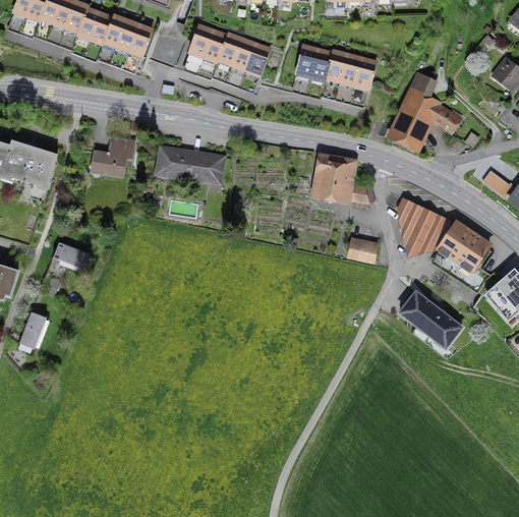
[(24,13),(30,0),(15,0),(12,9),(24,13)]
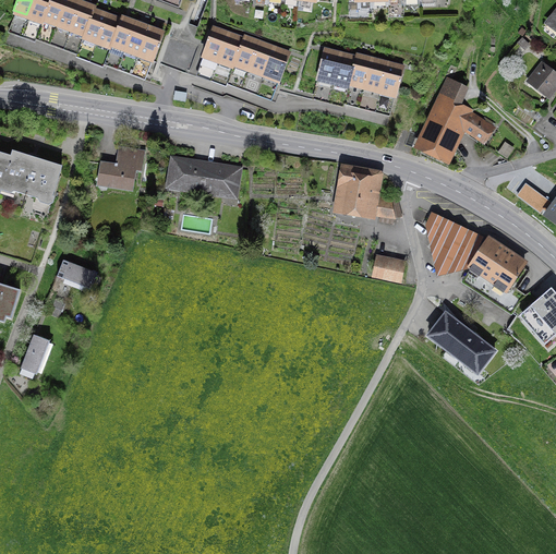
[(32,0),(26,14),(40,20),(41,16),(48,0),(32,0)]
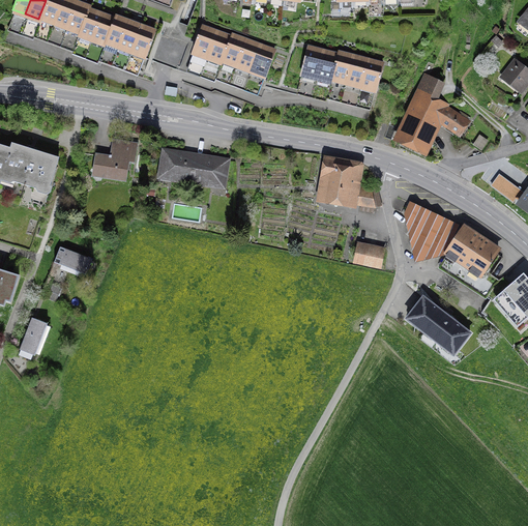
[(52,21),(59,0),(46,0),(39,16),(52,21)]
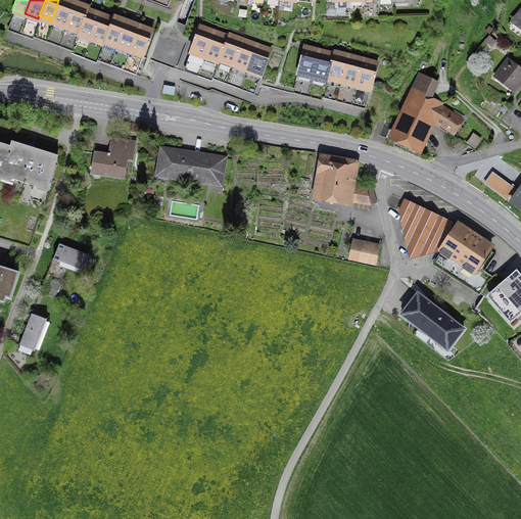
[(64,25),(74,0),(58,0),(51,20),(64,25)]
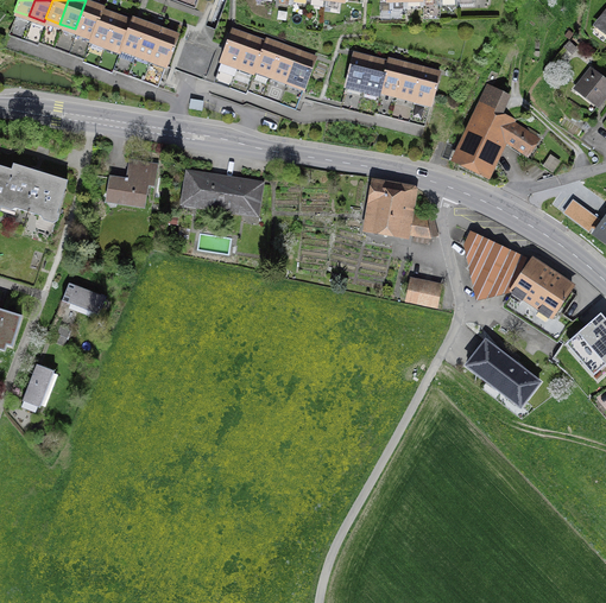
[(86,0),(75,29),(90,35),(100,7),(101,4),(89,0),(86,0)]
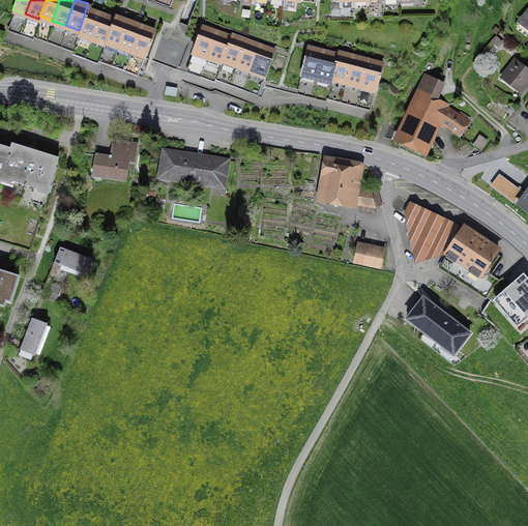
[(90,37),(99,11),(87,6),(79,30),(78,33),(90,37)]
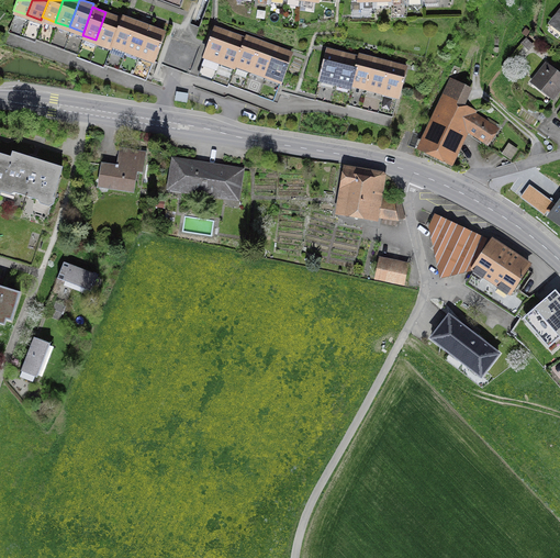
[(20,33),(26,14),(13,10),(7,29),(20,33)]
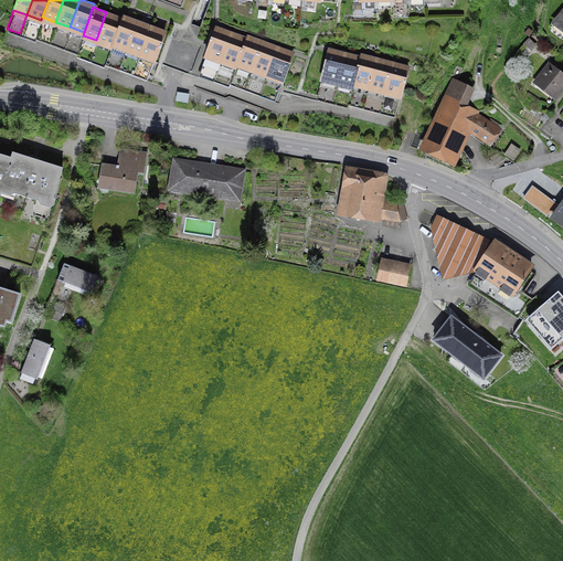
[(106,12),(96,40),(110,45),(112,42),(121,17),(106,12)]
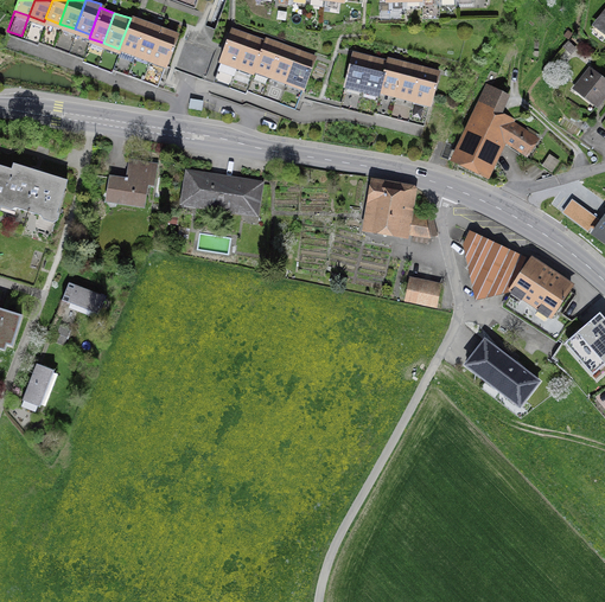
[(40,31),(44,21),(29,15),(21,36),(37,42),(40,31)]
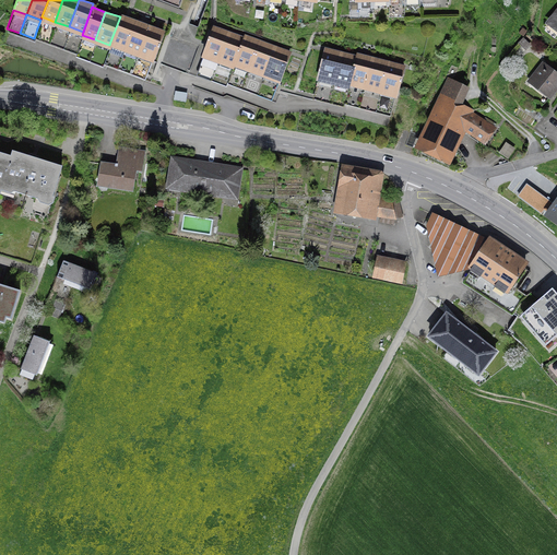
[(123,46),(133,19),(121,14),(120,16),(110,42),(123,46)]
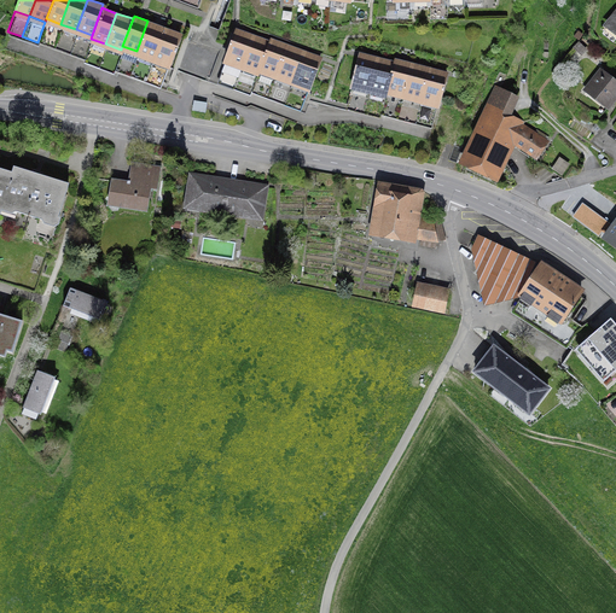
[(54,38),(60,24),(46,18),(45,22),(41,31),(54,38)]
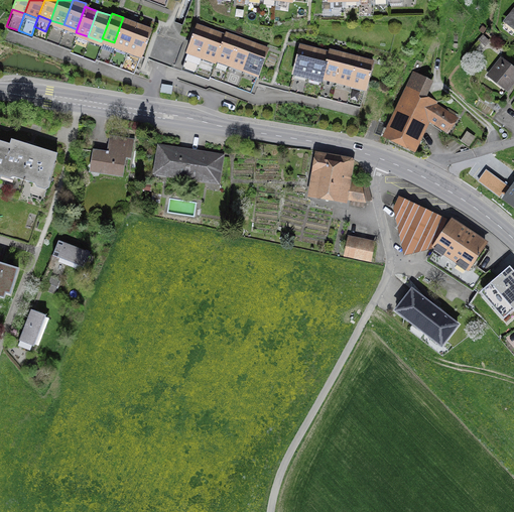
[(123,17),(114,42),(126,47),(135,21),(123,17)]
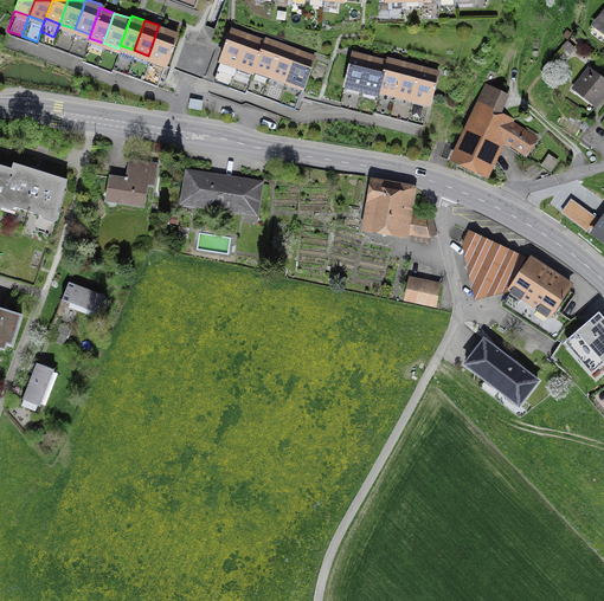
[(159,25),(148,56),(164,62),(174,31),(159,25)]
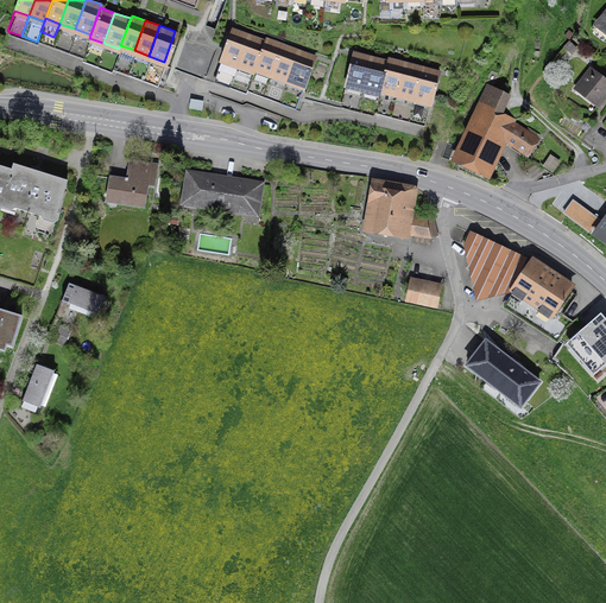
[(235,63),(247,33),(231,27),(219,57),(235,63)]
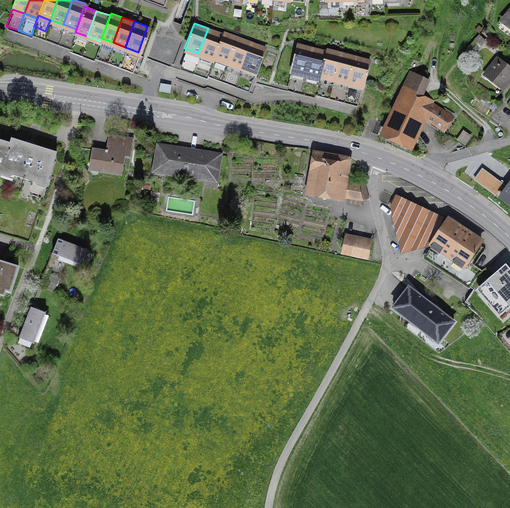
[(208,28),(198,53),(212,58),(212,56),(221,33),(208,28)]
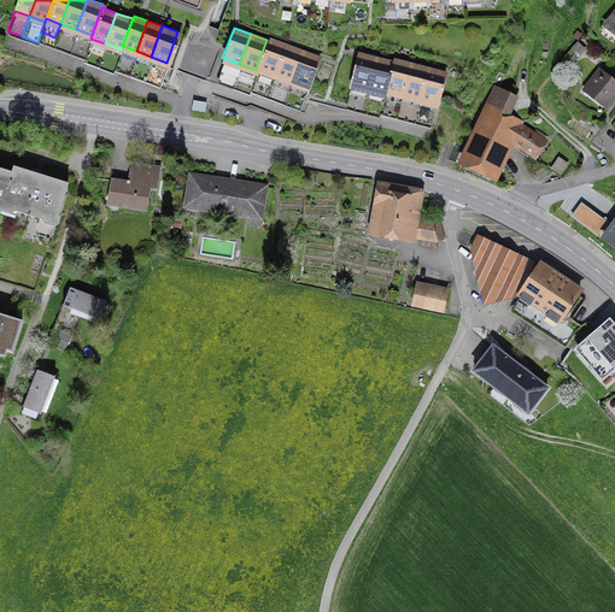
[(256,68),(273,74),(285,42),(268,36),(267,40),(256,68)]
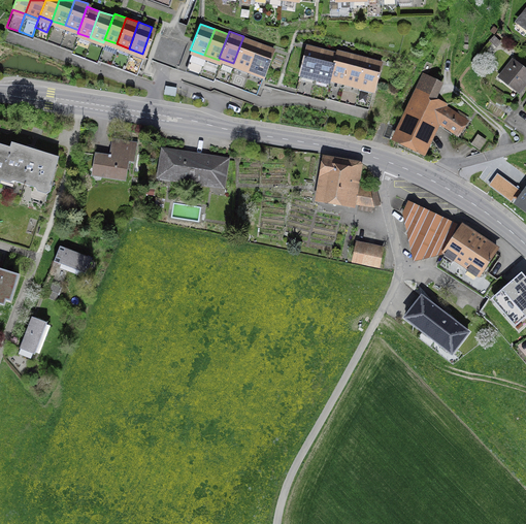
[(185,41),(160,32),(153,53),(177,61),(185,41)]
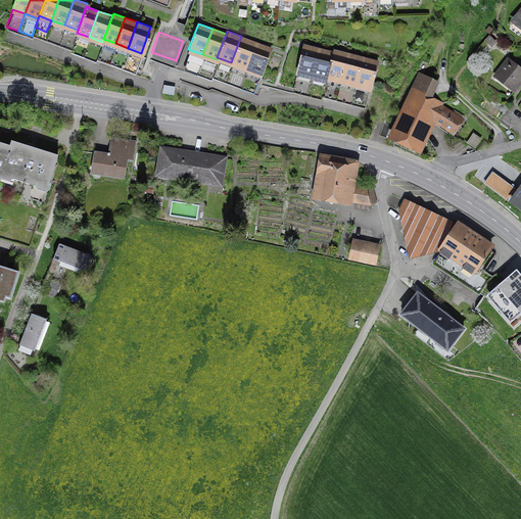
[(254,41),(241,36),(231,62),(245,67),(254,41)]
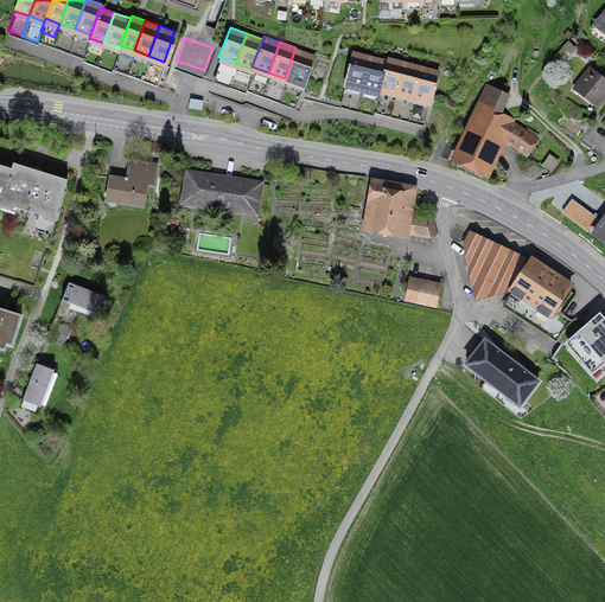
[(312,55),(295,47),(285,78),(301,84),(312,55)]
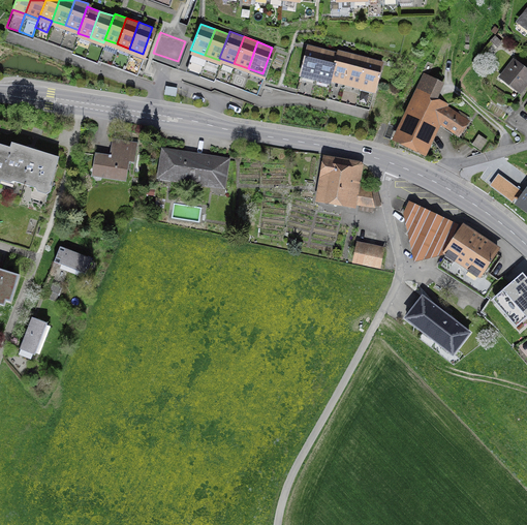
[(313,74),(320,48),(307,44),(300,71),(313,74)]
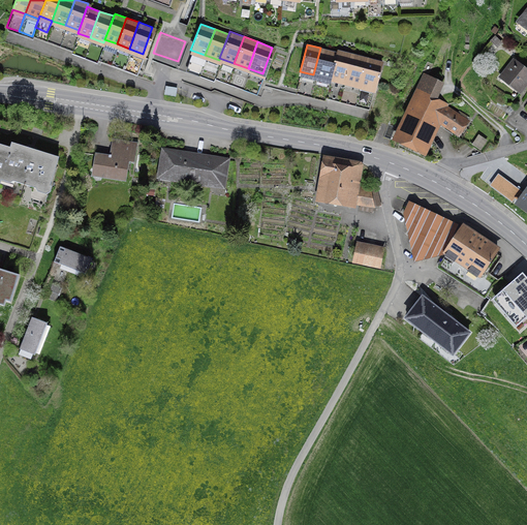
[(320,48),(313,74),(328,79),(329,75),(336,52),(320,48)]
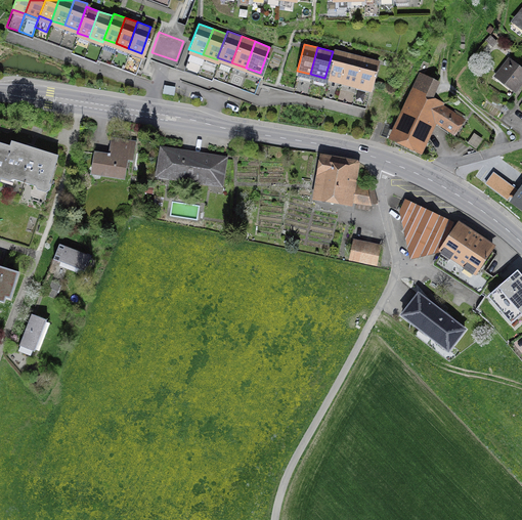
[(203,54),(188,49),(184,62),(198,68),(203,54)]
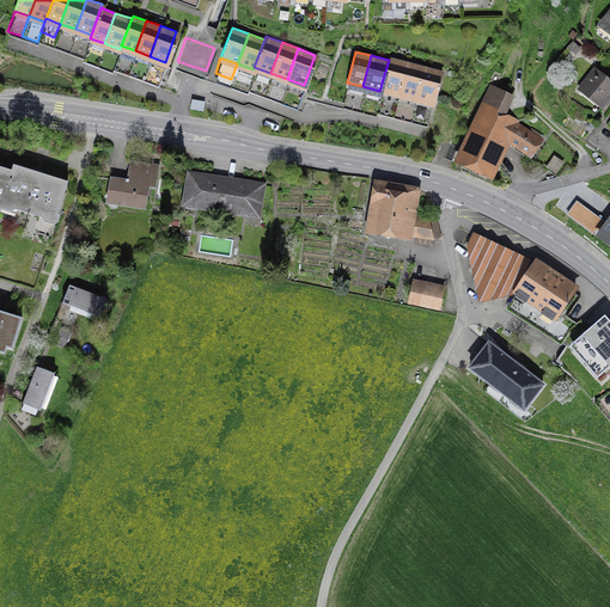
[(397,92),(406,61),(389,57),(389,60),(380,87),(397,92)]
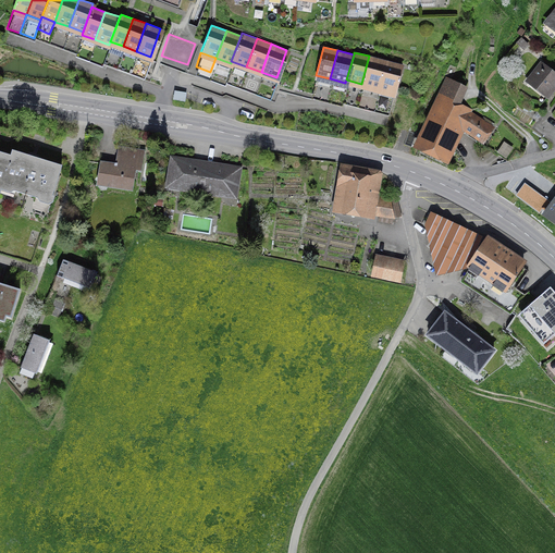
[(131,72),(145,75),(148,59),(135,56),(131,72)]
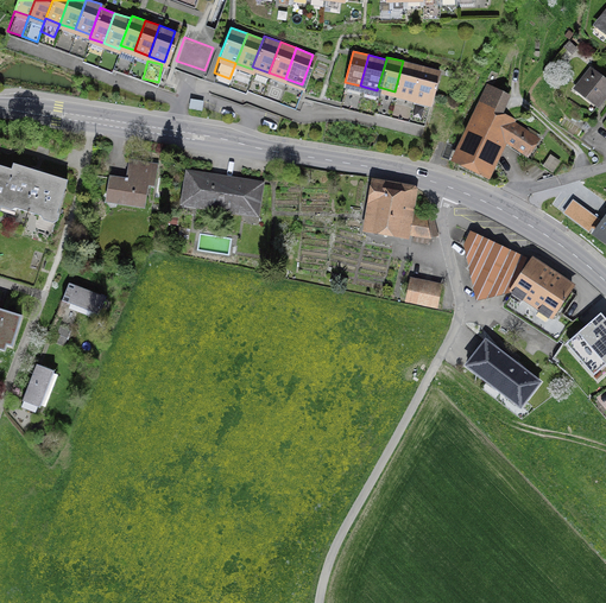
[(403,61),(395,91),(411,96),(420,65),(403,61)]
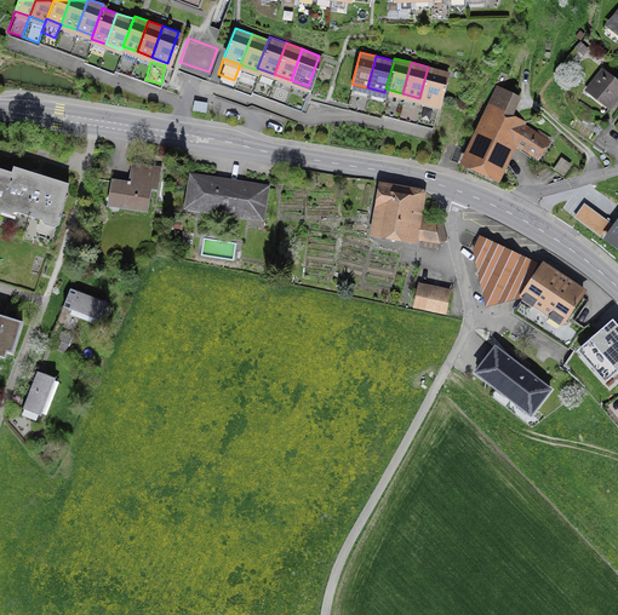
[(257,70),(240,64),(234,80),(251,86),(252,82),(257,70)]
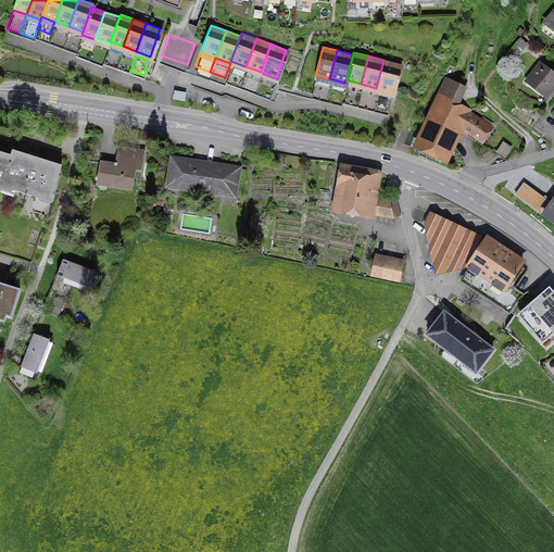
[(523,76),(545,93),(553,80),(553,71),(537,59),(523,76)]
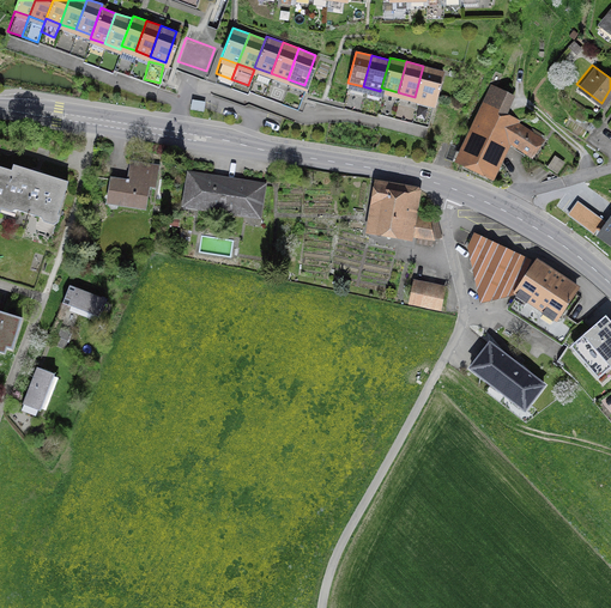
[(423,66),(415,97),(433,101),(441,71),(423,66)]
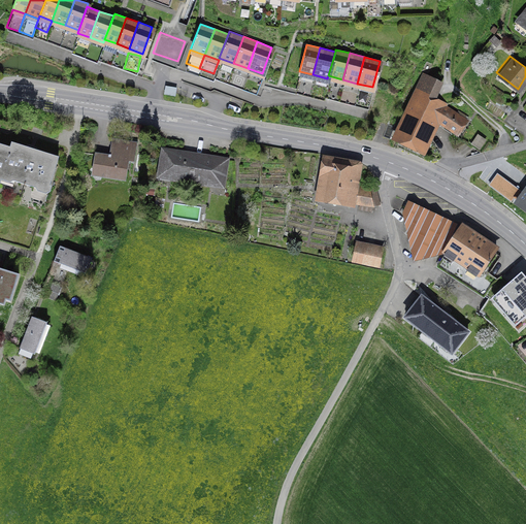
[(219,60),(215,70),(229,75),(233,63),(219,58),(219,60)]
